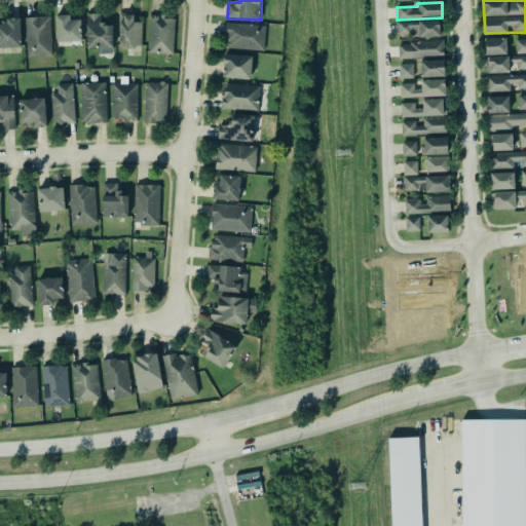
[(86,13),(101,13),(101,23),(104,23),(104,26),(112,26),(112,38),(97,38),(98,45),(87,45),(86,13)]
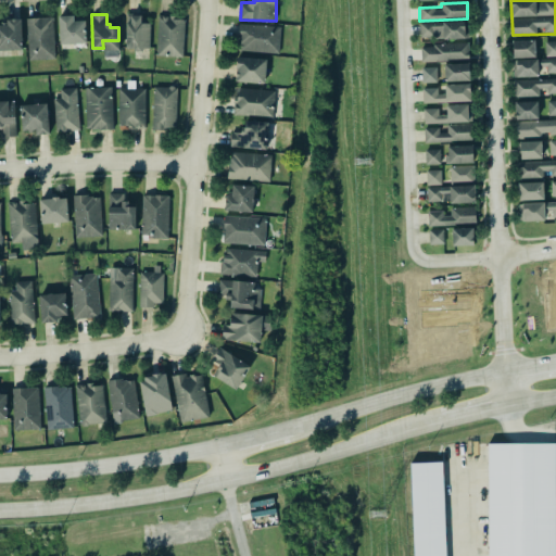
[(130,15),(129,22),(126,22),(126,48),(136,49),(136,51),(143,51),(143,48),(148,48),(148,23),(141,23),(141,15),(130,15)]
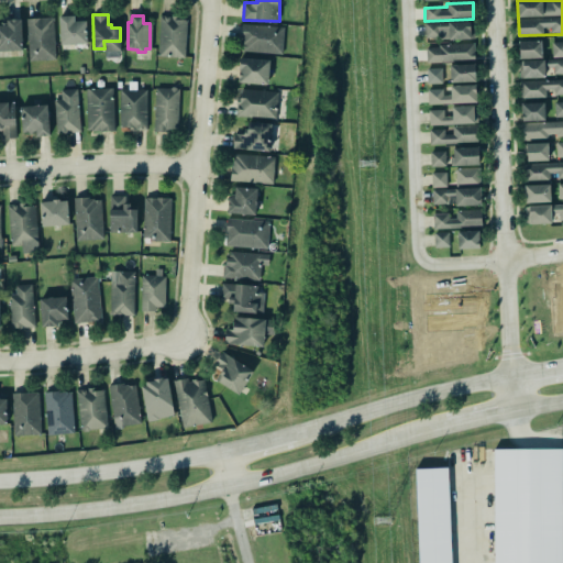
[(24,19),(26,61),(54,59),(52,17),(24,19)]
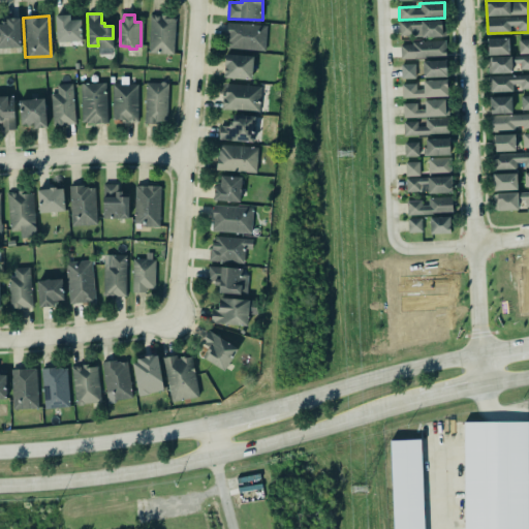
[(146,16),(167,16),(167,20),(174,20),(174,55),(147,55),(146,16)]
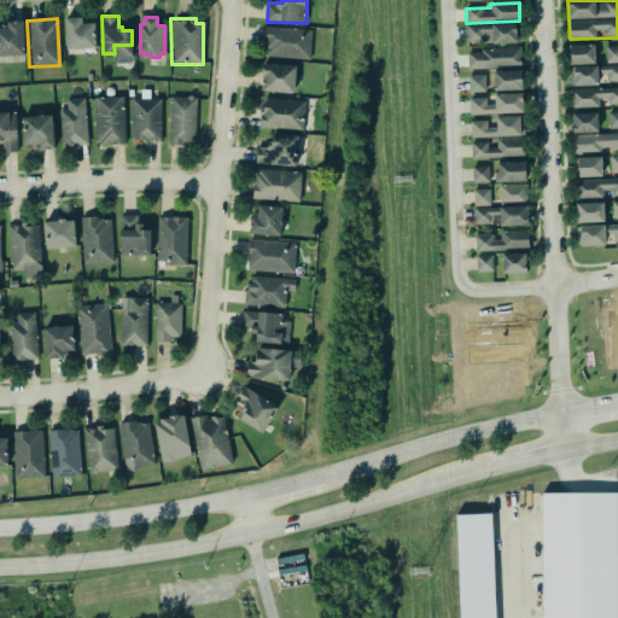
[(65,19),(83,19),(83,25),(93,25),(94,50),(66,51),(65,19)]
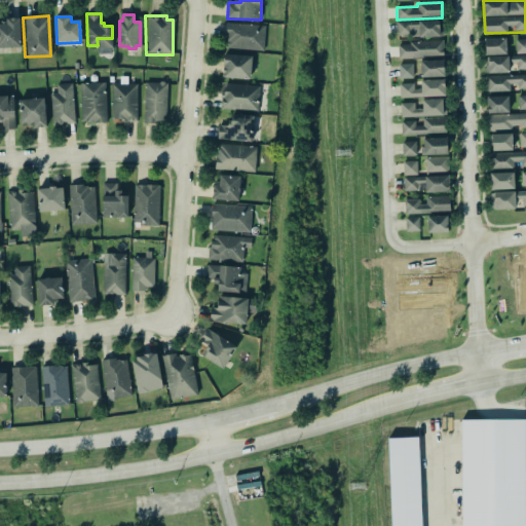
[(7,20),(7,24),(0,24),(0,51),(23,50),(22,19),(7,20)]
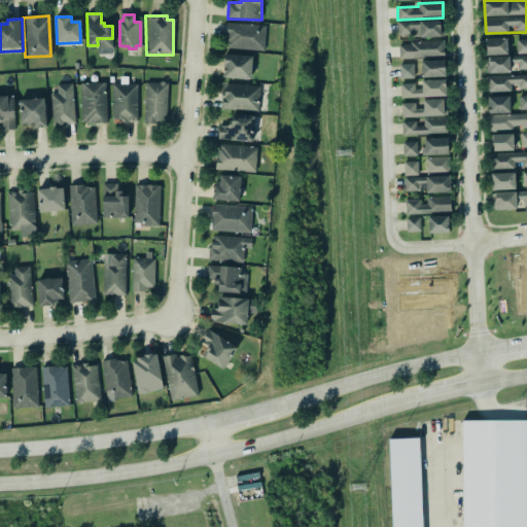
[(398,37),(443,36),(442,21),(398,22),(398,37)]
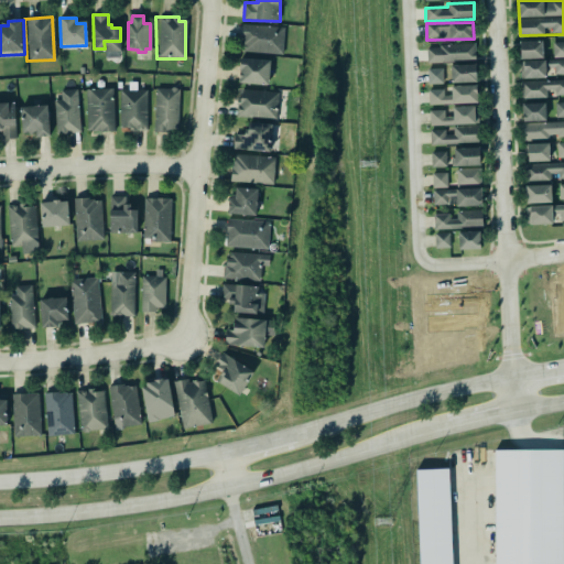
[(285,28),(245,24),(241,51),(282,55),(285,28)]
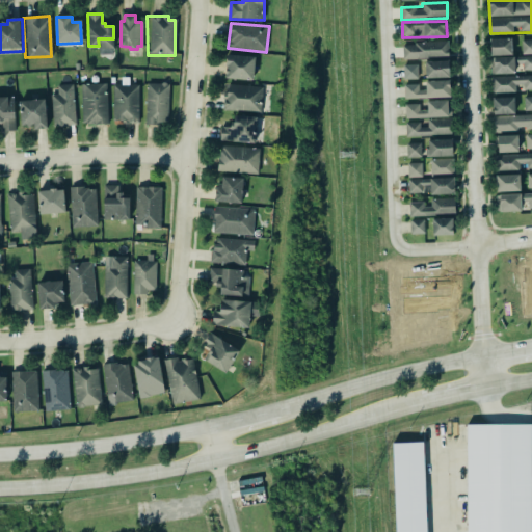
[(491,38),(511,38),(511,55),(491,55),(491,38)]
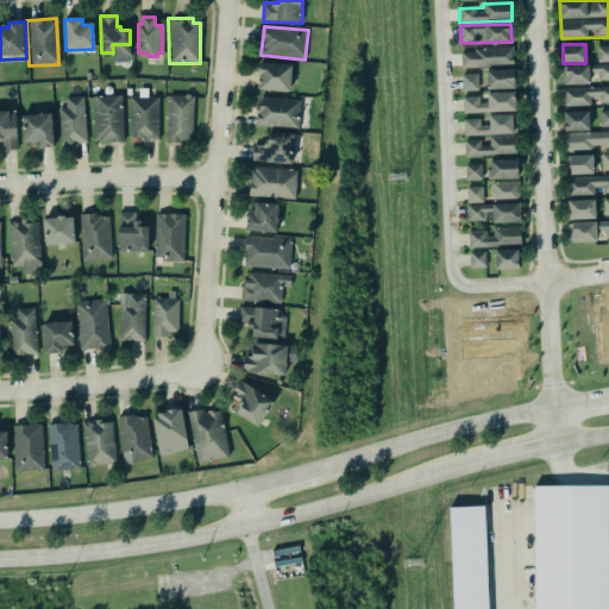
[(597,48),(608,46),(608,63),(597,63),(597,48)]
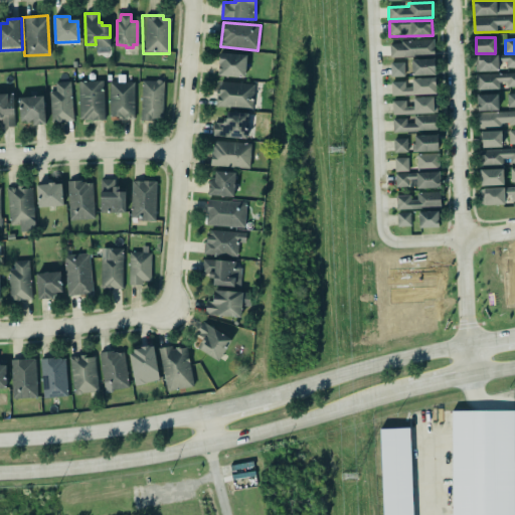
[(435,40),(389,41),(389,56),(435,56),(435,40)]
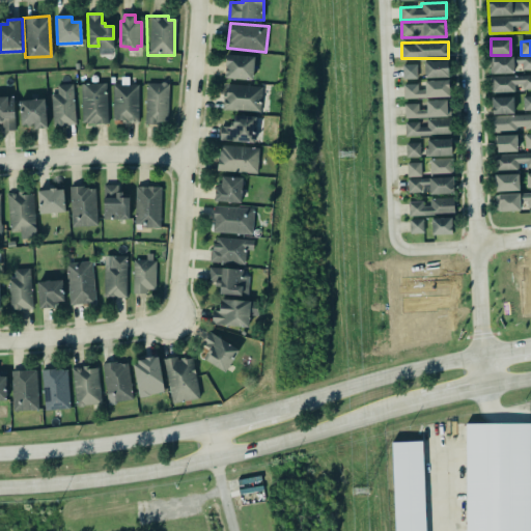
[(227,56),(253,58),(252,80),(225,79),(227,56)]
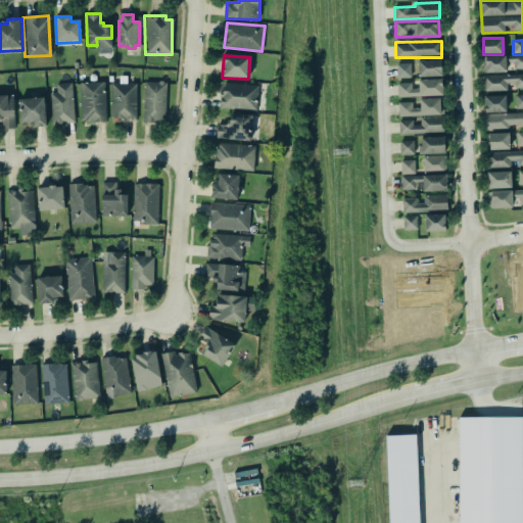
[(485,57),(506,56),(506,58),(522,57),(522,68),(516,69),(515,63),(508,63),(508,72),(486,73),(485,57)]
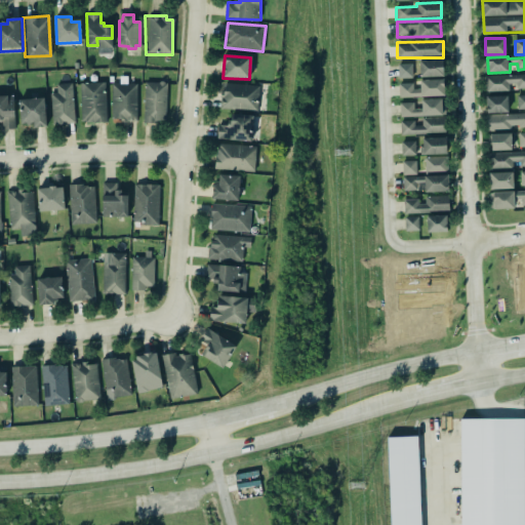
[(444,76),(443,59),(419,61),(419,77),(444,76)]
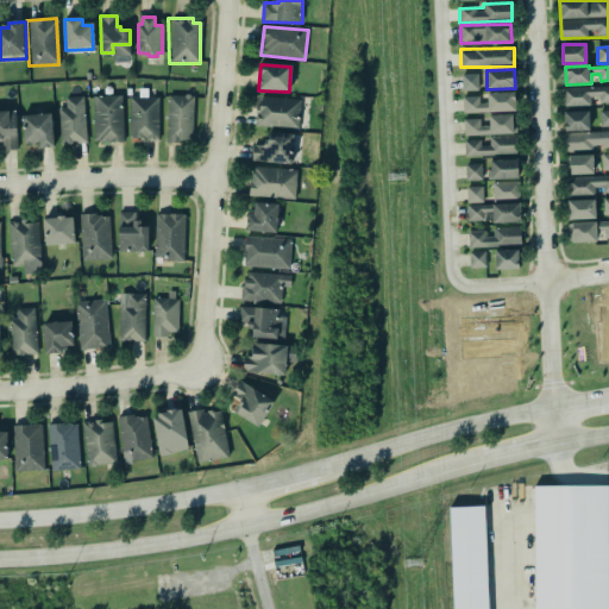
[(479,90),(479,74),(462,74),(463,90),(479,90)]
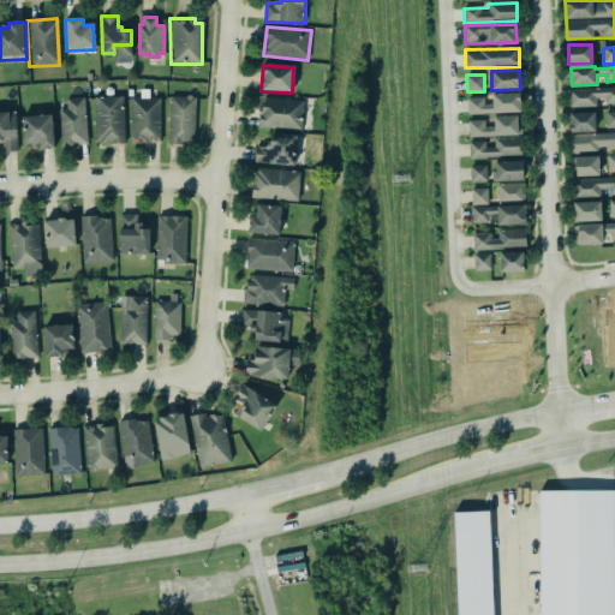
[(614,105),(614,87),(568,89),(569,107),(614,105)]
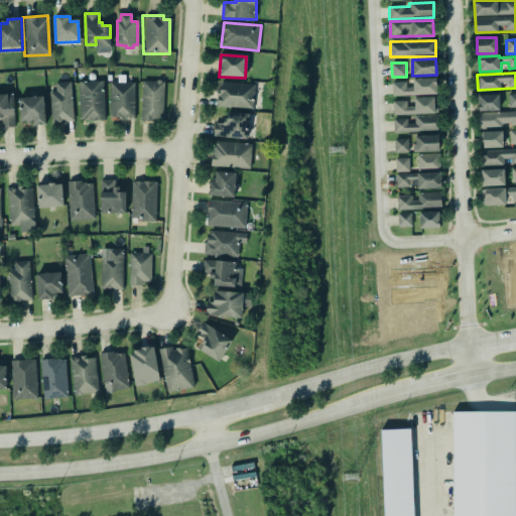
[(435,76),(435,93),(392,95),(391,82),(405,81),(405,87),(412,87),(411,77),(435,76)]
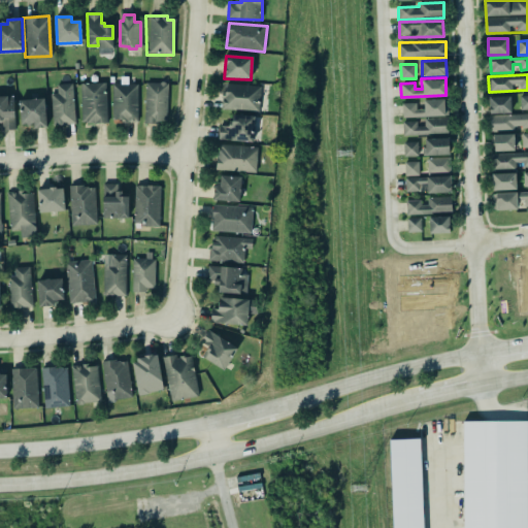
[(80,83),(106,81),(108,123),(81,124),(80,83)]
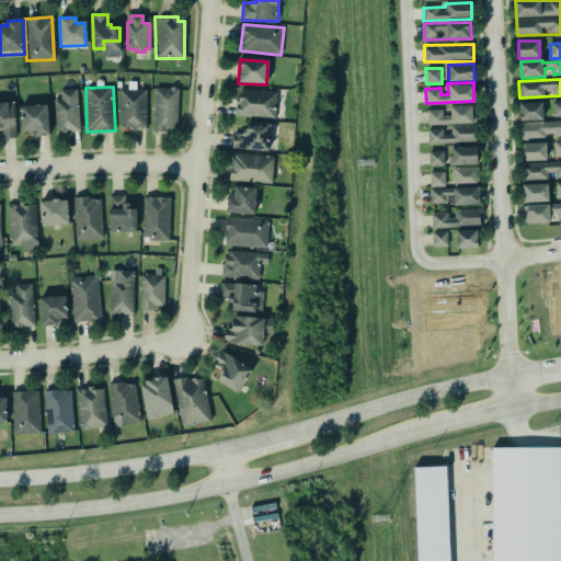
[(156,88),(179,89),(175,132),(152,132),(156,88)]
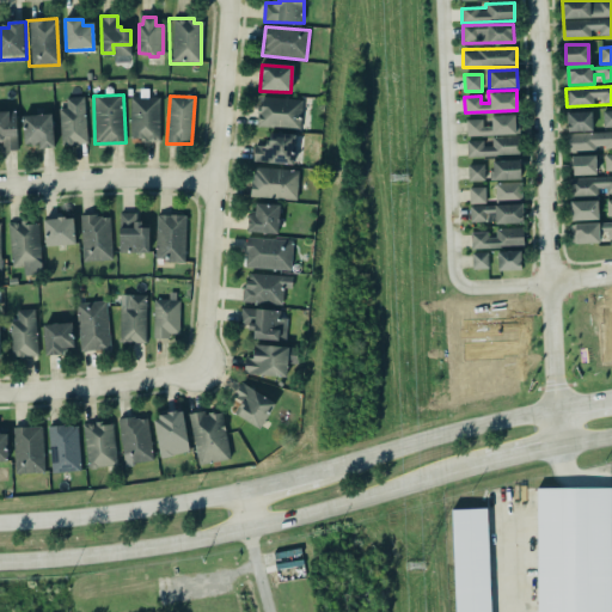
[(129,97),(160,98),(160,142),(130,139),(129,97)]
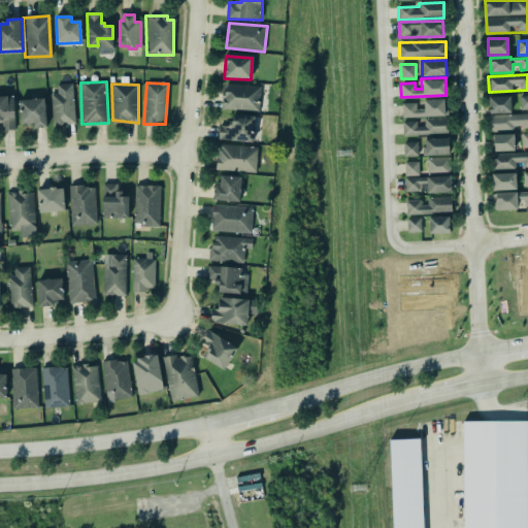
[(57,85),(72,85),(74,124),(54,124),(52,97),(59,97),(57,85)]
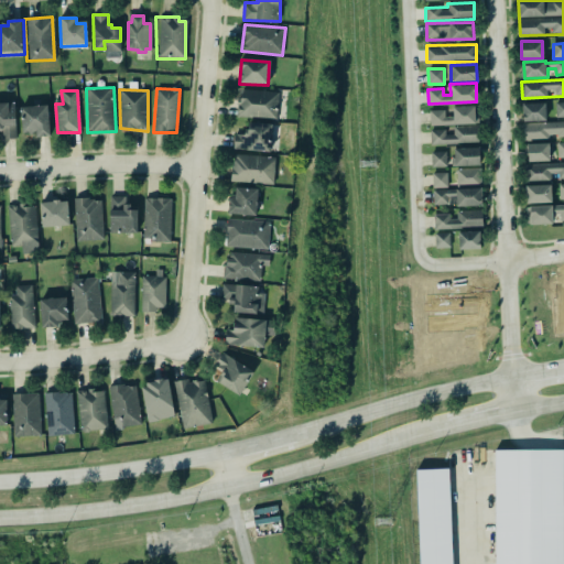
[(241,90),(279,91),(279,118),(238,117),(237,112),(237,98),(241,98),(241,90)]
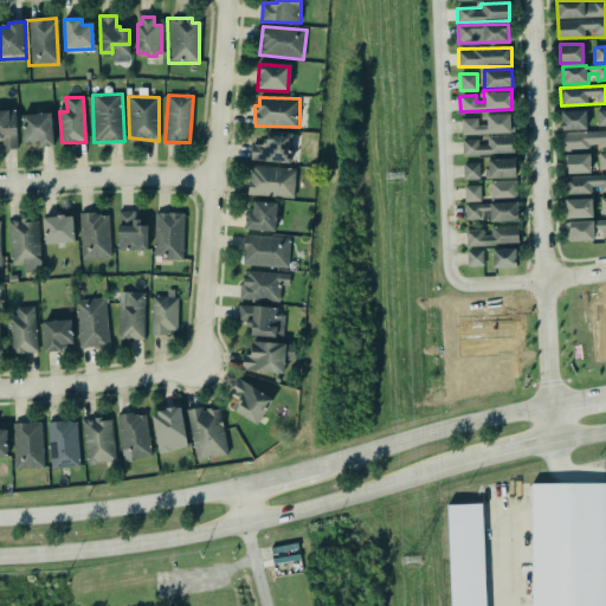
[(561,111),(562,130),(586,130),(586,111),(561,111)]
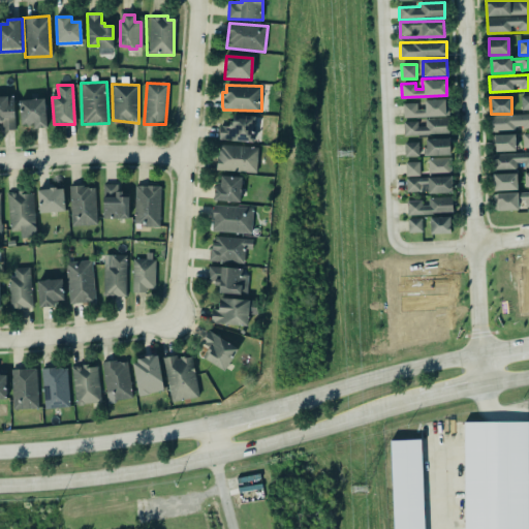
[(0,98),(13,98),(14,130),(2,130),(2,124),(0,124),(0,98)]
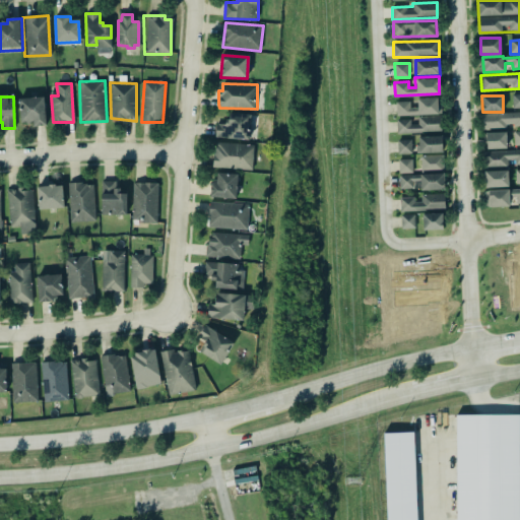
[(18,101),(43,96),(46,126),(31,128),(31,125),(21,125),(18,101)]
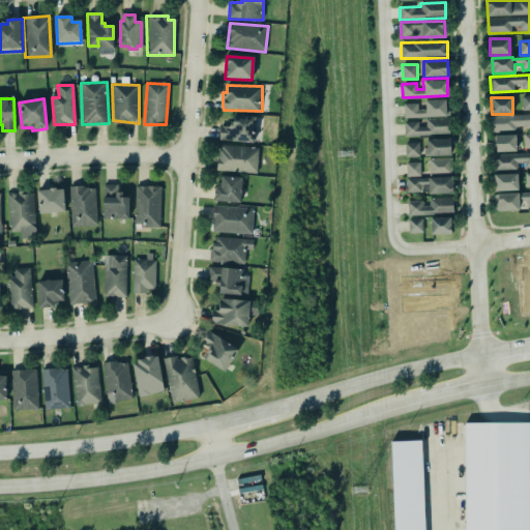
[(403,102),(404,117),(449,115),(448,98),(423,99),(424,109),(417,109),(416,102),(403,102)]
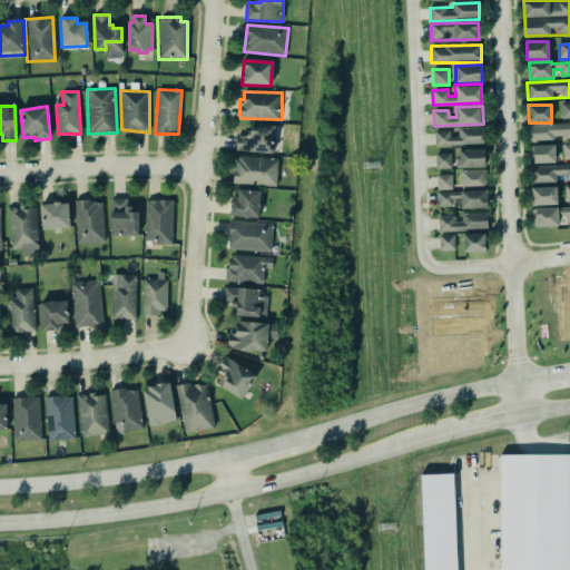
[(569,123),(529,124),(529,140),(569,139),(569,123)]
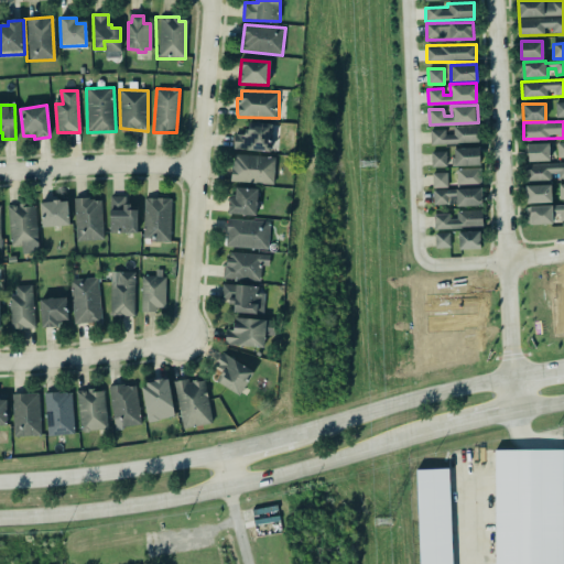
[(247,123),(273,126),(271,153),(231,150),(232,136),(246,137),(247,123)]
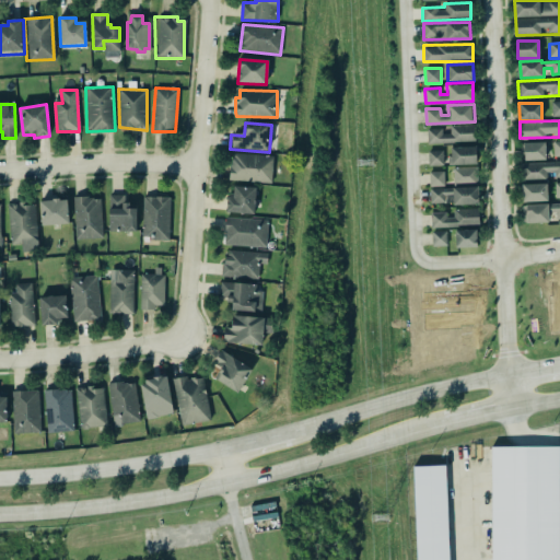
[(450,132),(442,133),(441,128),(427,129),(428,142),(475,140),(474,124),(448,125),(450,132)]
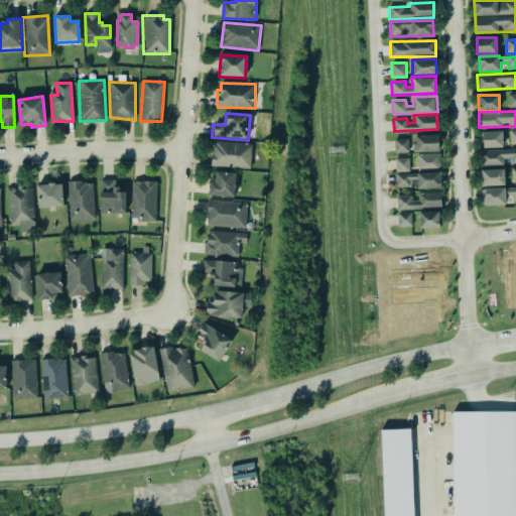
[(515,130),(482,131),(482,147),(515,145),(515,130)]
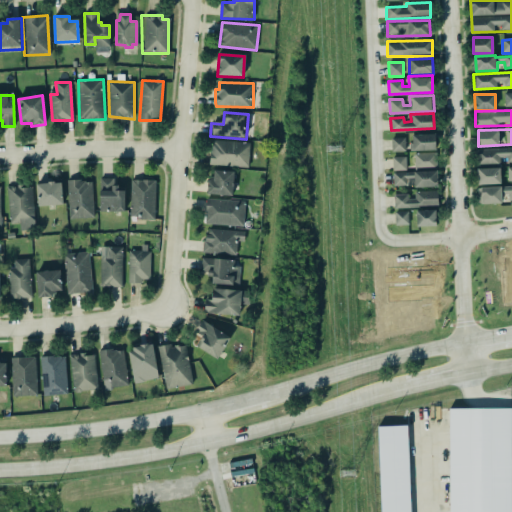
[(391,138),(392,151),(436,150),(435,134),(412,135),(412,138),(391,138)]
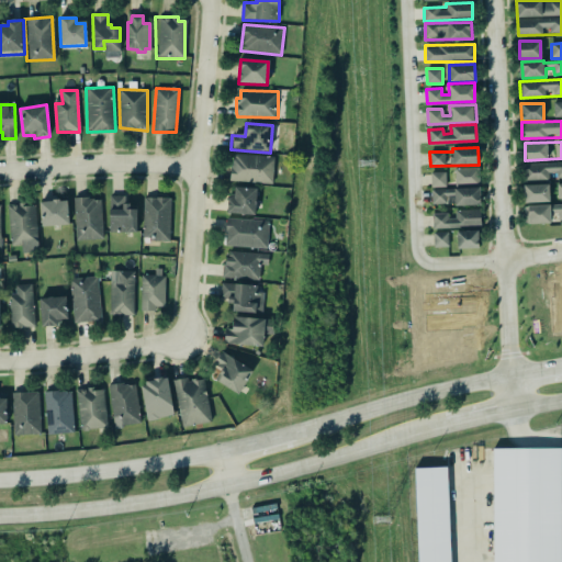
[(231,153),(273,155),(272,183),(229,181),(231,153)]
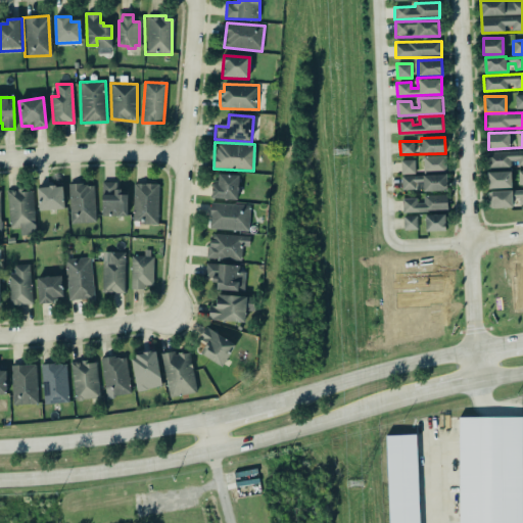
[(522,150),(485,151),(486,168),(510,168),(509,159),(517,159),(517,164),(522,163),(522,150)]
